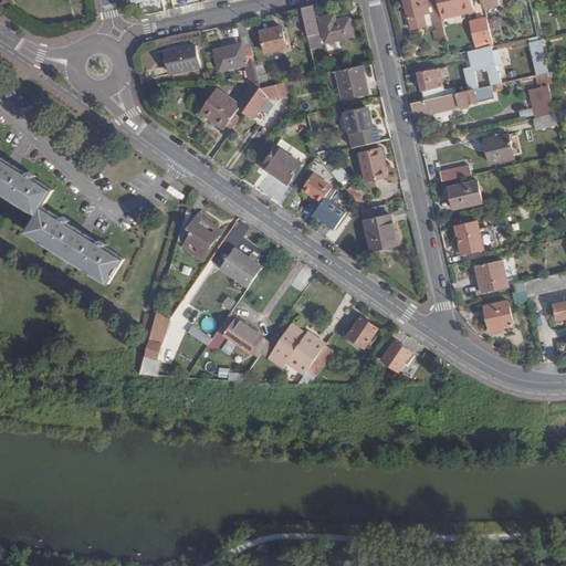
[(438,0),(405,0),(412,29),(427,25),(425,14),(430,13),(429,7),(433,7),(440,37),(447,35),(438,0)]
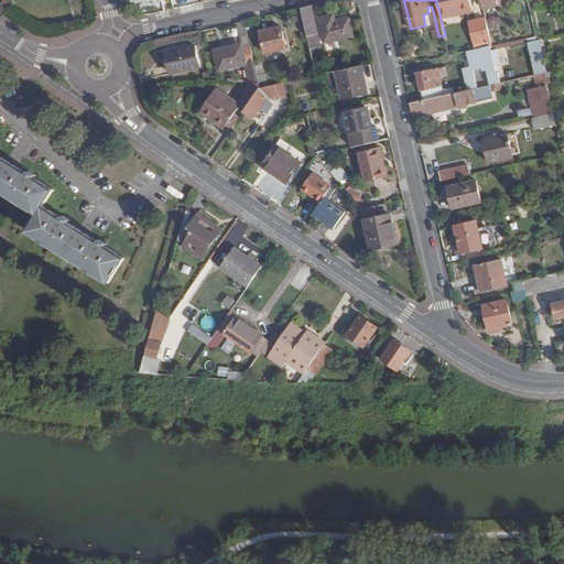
[(436,0),(441,14),(473,8),(470,0),(436,0)]
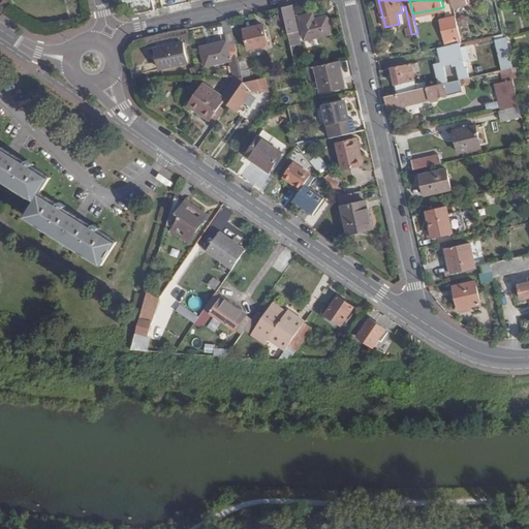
[(293,5),(283,7),(290,40),(300,38),(293,5)]
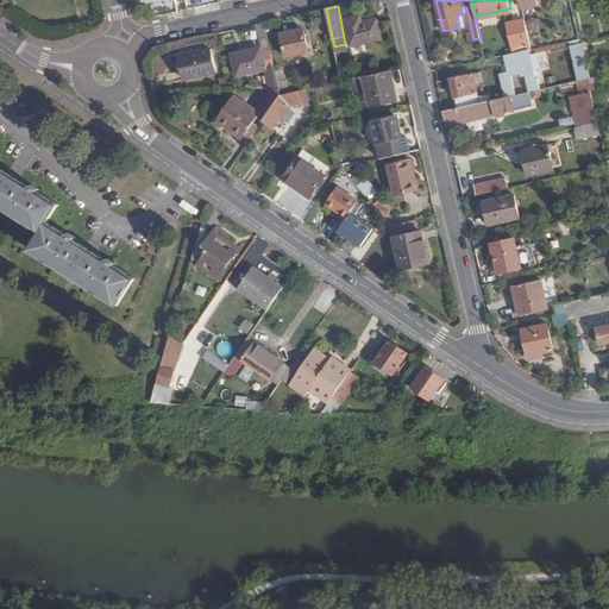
[(357,23),(356,17),(345,19),(351,45),(382,39),(377,19),(362,22),(357,23)]
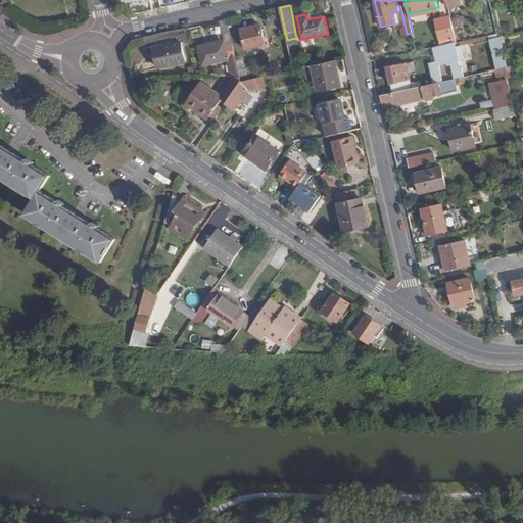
[(457,41),(452,16),(436,19),(442,44),(447,43),(456,42),(457,41)]
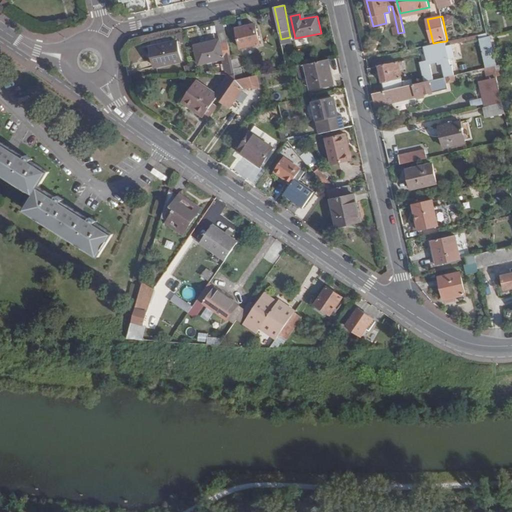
[(255,24),(237,28),(241,47),(259,43),(255,24)]
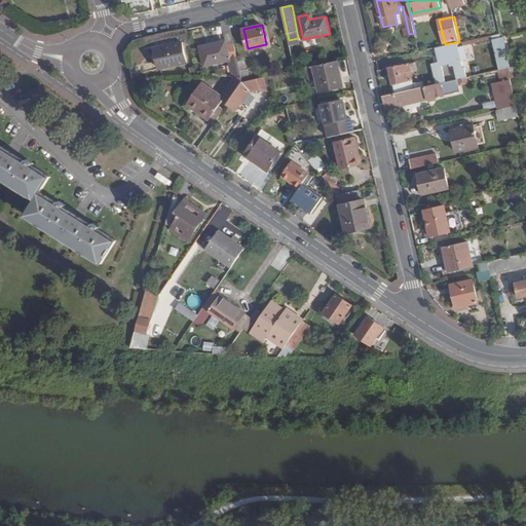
[(506,36),(495,39),(501,69),(511,67),(513,66),(506,36)]
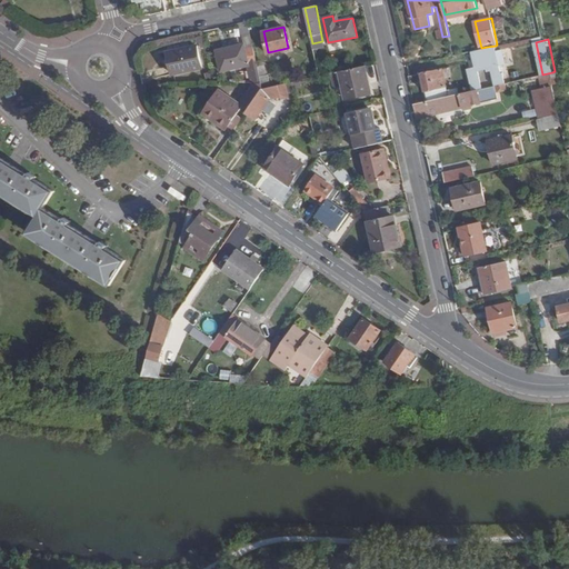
[(198,46),(169,51),(173,73),(202,68),(198,46)]
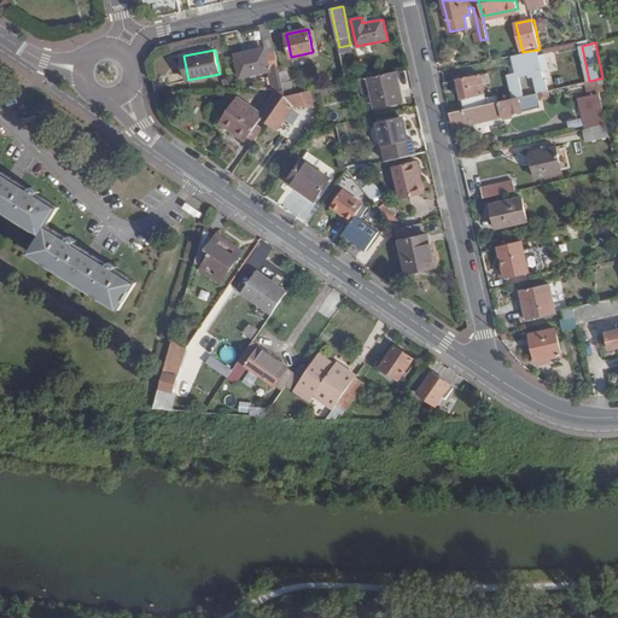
[(538,50),(529,51),(534,68),(529,69),(530,76),(535,76),(538,93),(549,89),(546,80),(544,80),(538,50)]
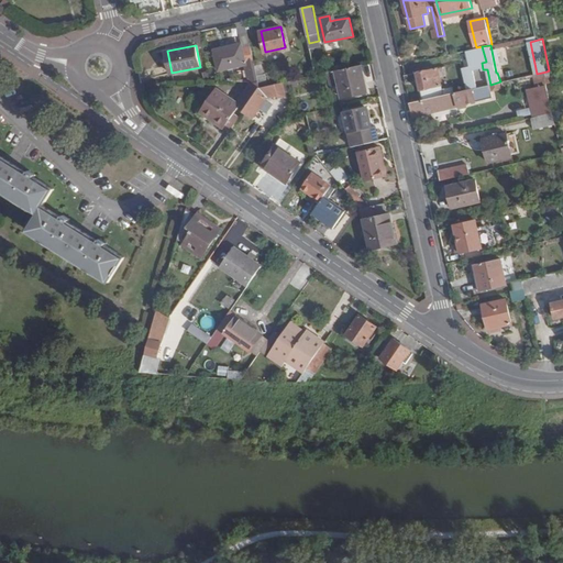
[(253,57),(251,47),(243,48),(243,46),(216,52),(219,65),(238,62),(239,66),(245,64),(246,58),(253,57)]
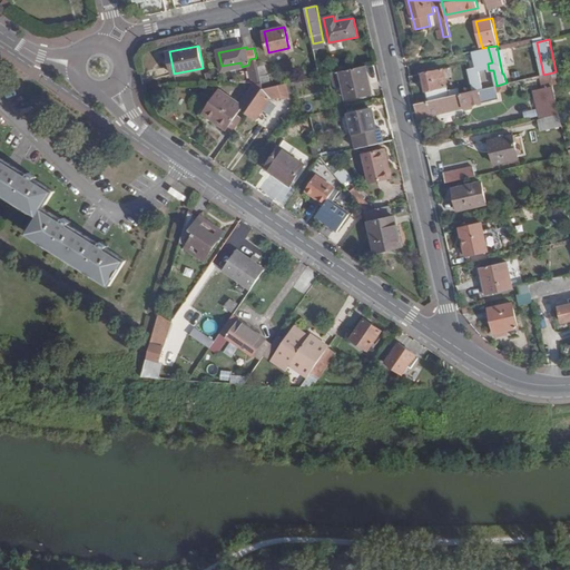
[(364,66),(332,72),(336,87),(344,86),(347,99),(370,94),(364,66)]
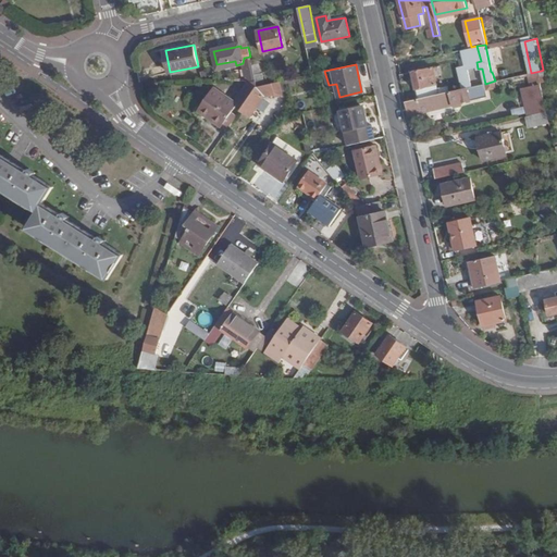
[(415,83),(419,98),(438,94),(432,66),(412,71),(413,77),(412,77),(413,83),(415,83)]
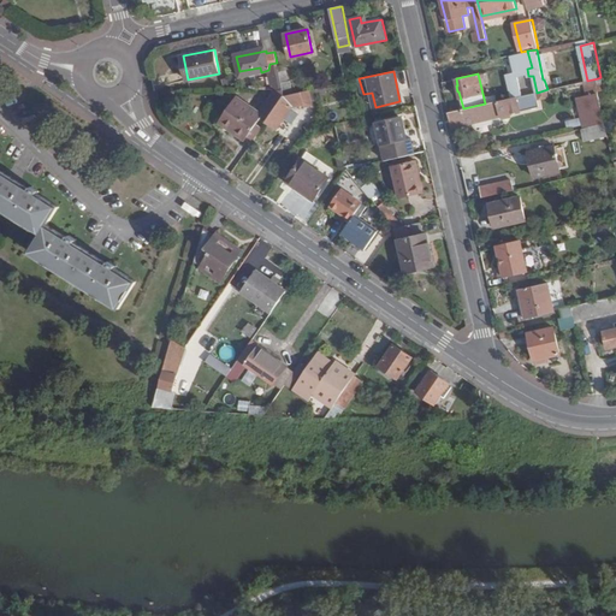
[(598,78),(587,81),(590,90),(600,88),(598,78)]
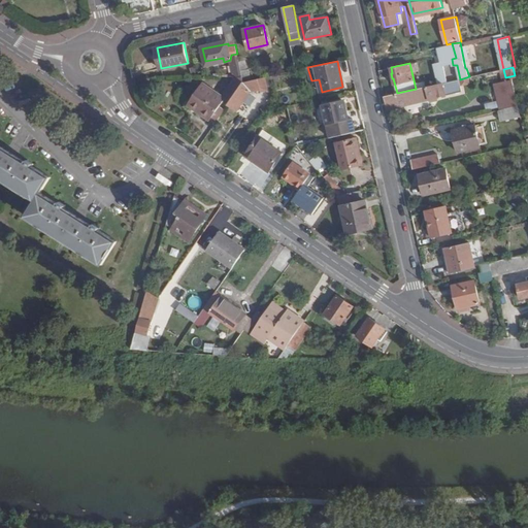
[(241,70),(243,77),(244,81),(252,80),(250,69),(241,70)]
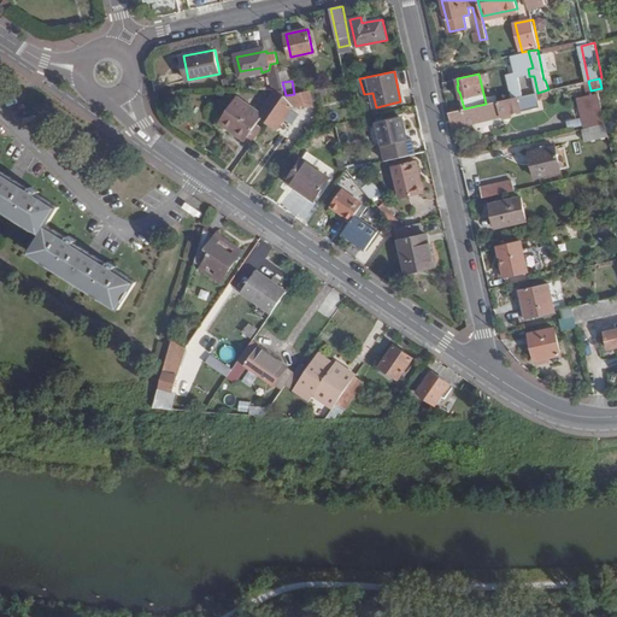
[(285,90),(275,89),(259,112),(258,116),(235,101),(223,119),(248,136),(247,137),(253,142),(263,128),(257,124),(264,113),(270,117),(286,95),(285,90)]
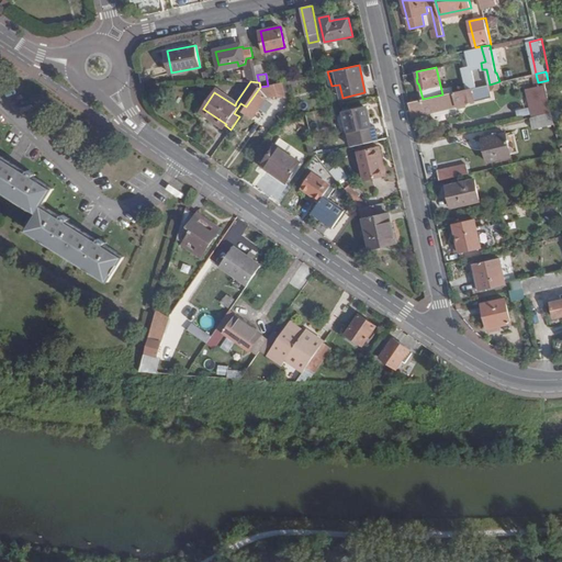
[(268,86),(260,87),(268,97),(276,94),(277,97),(284,96),(281,82),(268,86)]
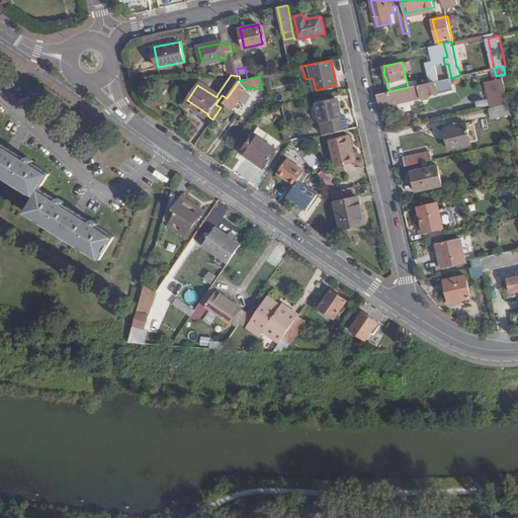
[(425,84),(427,83),(425,76),(417,78),(417,80),(408,82),(409,87),(425,84)]
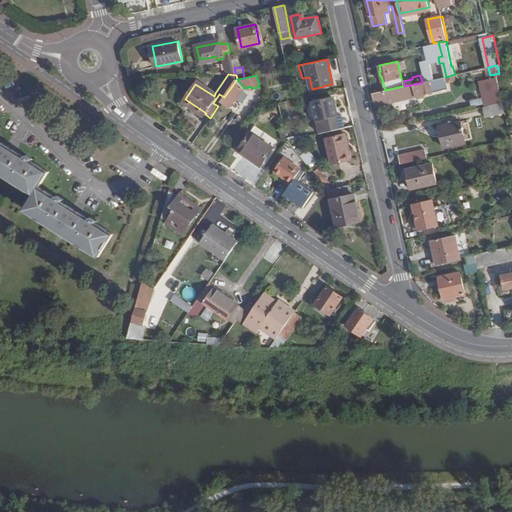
[(446,77),(432,80),(435,91),(449,88),(446,77)]
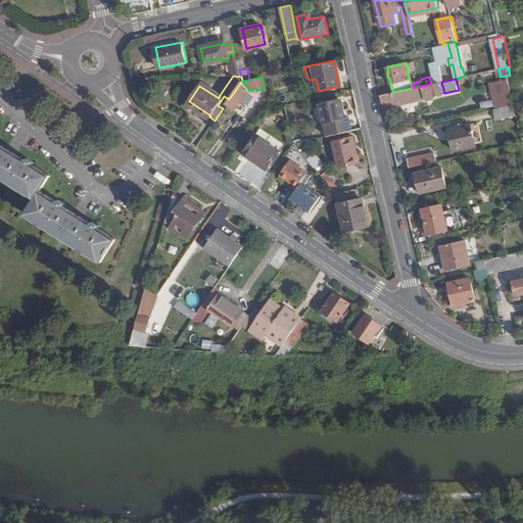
[(490,84),(495,108),(514,104),(513,103),(508,79),(490,84)]
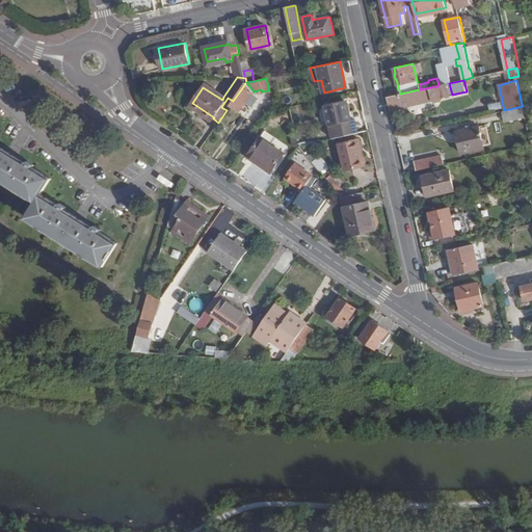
[(254,91),(246,82),(233,101),(232,104),(240,110),(254,91)]
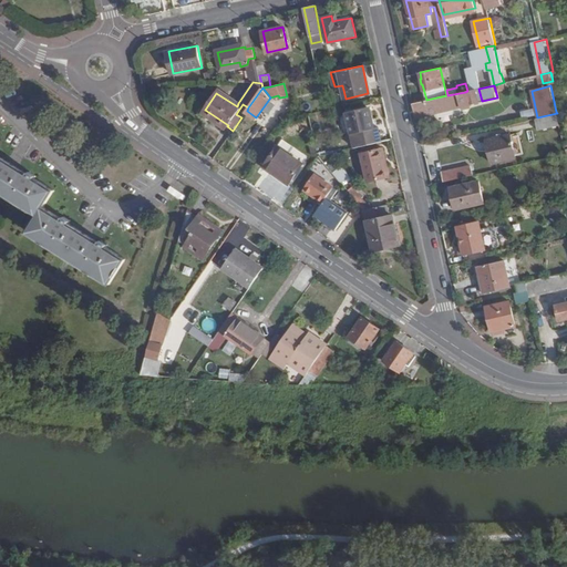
[(237,106),(238,103),(219,90),(216,93),(237,106)]
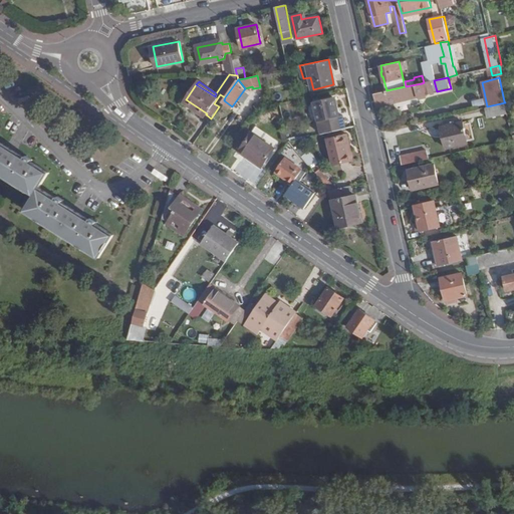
[(387,90),(374,93),(377,105),(424,94),(422,83),(406,86),(405,86),(387,90)]
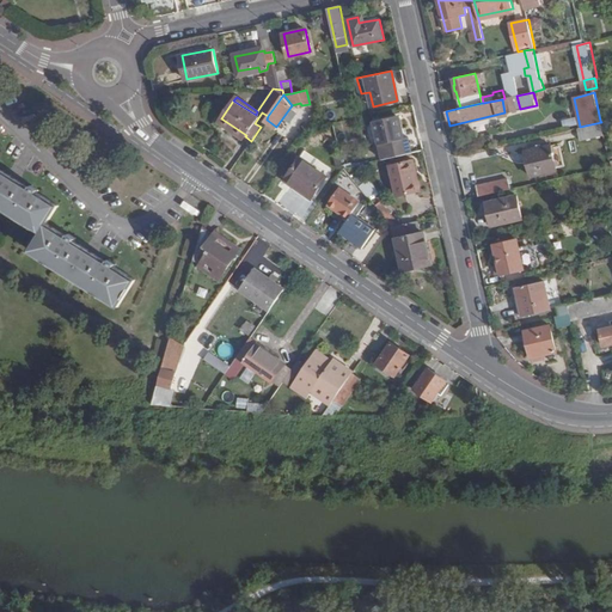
[(562,127),(576,123),(574,116),(561,118),(562,127)]
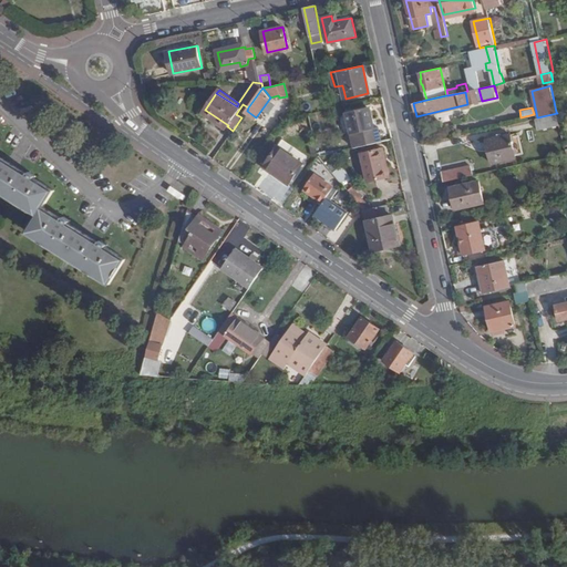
[(226,129),(227,126),(228,125),(205,110),(203,112),(226,129)]
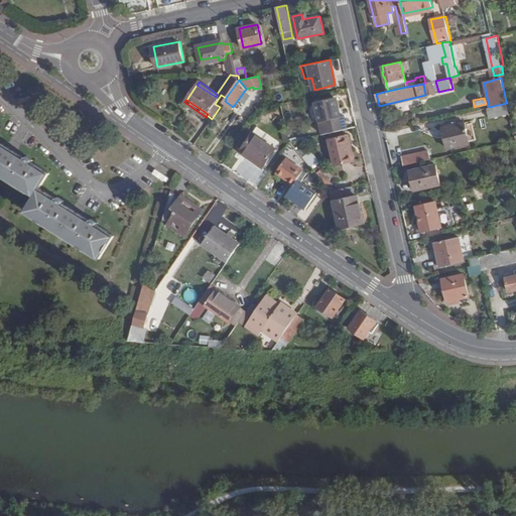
[(317,105),(321,124),(325,136),(349,130),(346,118),(341,120),(337,100),(317,105)]
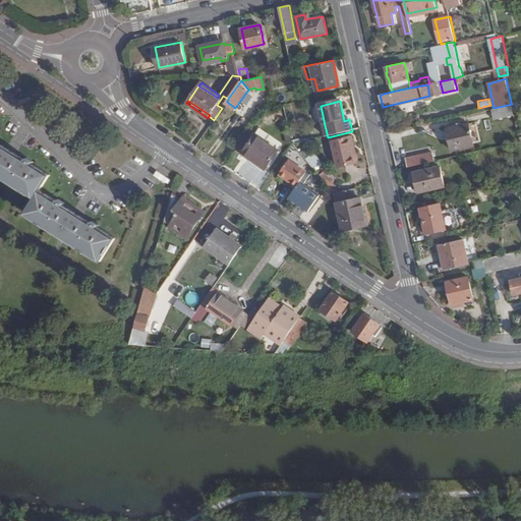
[(520,101),(511,103),(512,104),(513,111),(520,108),(520,101)]
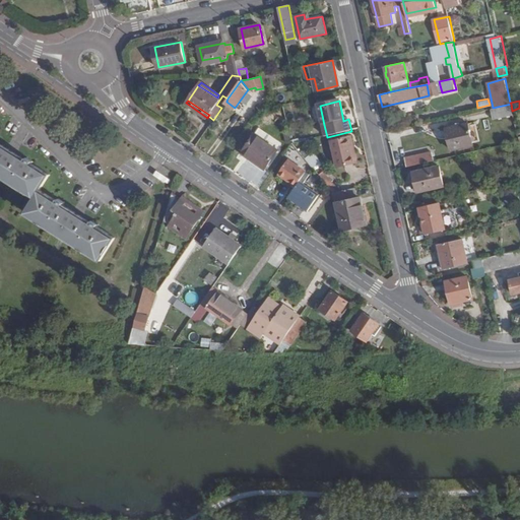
[(511,104),(491,109),(493,119),(513,114),(512,111),(511,104)]
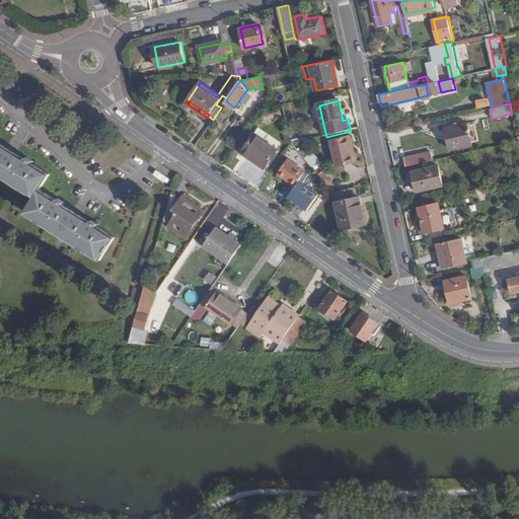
[(470,142),(466,123),(446,128),(450,149),(471,144),(470,142)]
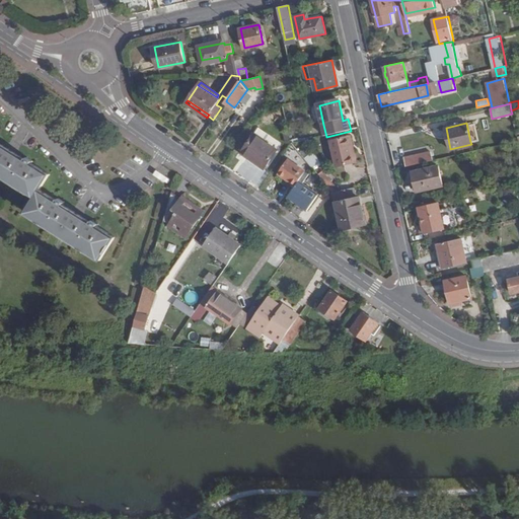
[(468,123),(466,123),(470,142),(477,140),(474,124),(468,125),(468,123)]
